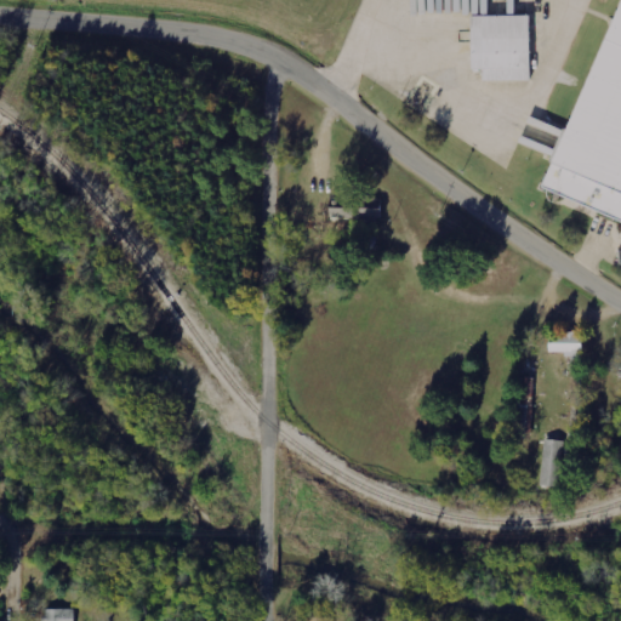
[(531,81),(531,16),(525,16),(524,0),(468,0),(474,0),(474,10),(480,10),(480,16),(471,16),(471,69),(483,69),(483,81),(531,81)]
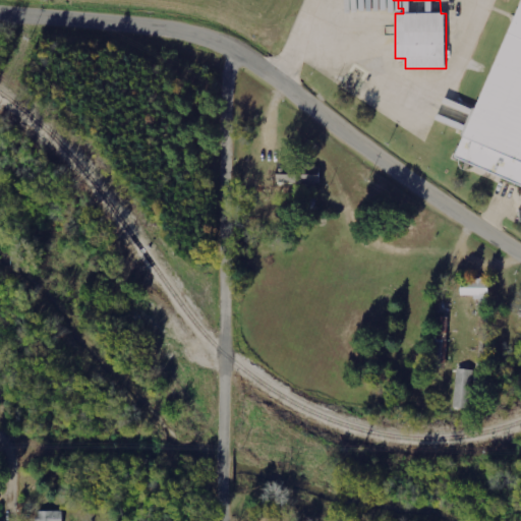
[(520,0),(519,0),(453,165),(520,191),(520,0)]
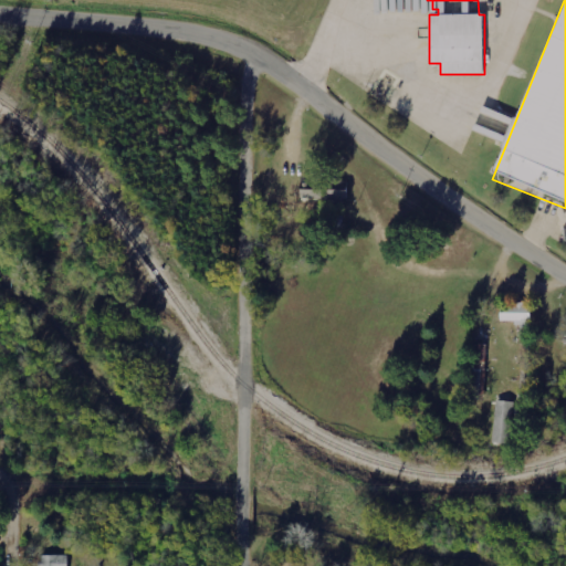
[(318,211),(318,200),(347,200),(347,179),(325,179),(324,190),(315,190),(315,202),(307,202),(308,191),(301,190),(301,201),(279,200),(279,210),(318,211)]
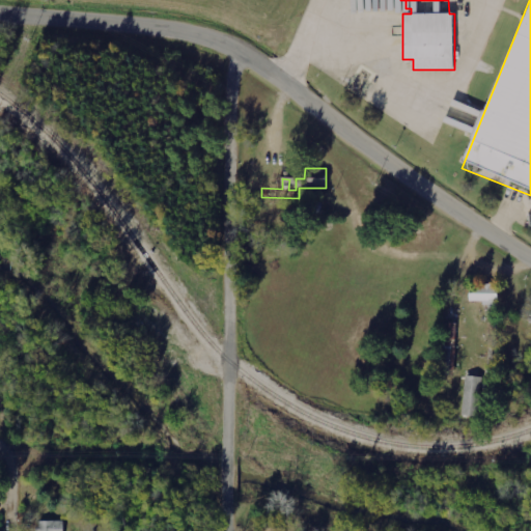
[(470,304),(499,304),(500,285),(470,285),(470,304)]
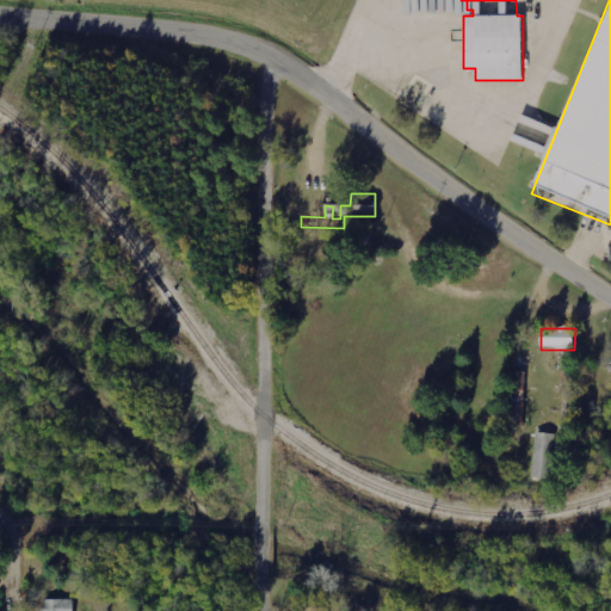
[(526,431),(524,371),(505,372),(507,431),(526,431)]
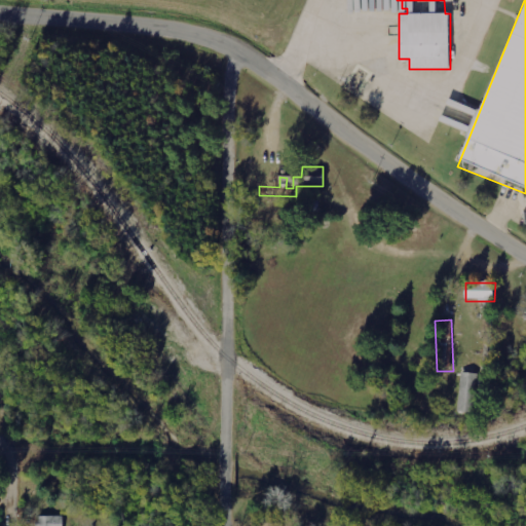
[(460,412),(477,412),(478,373),(461,373),(460,412)]
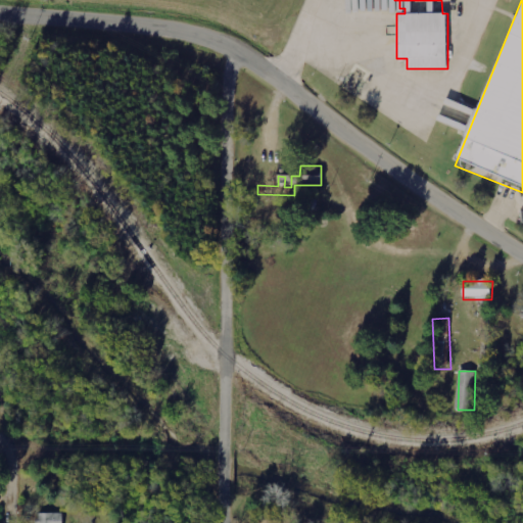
[(63,522),(64,514),(40,513),(39,522),(63,522)]
